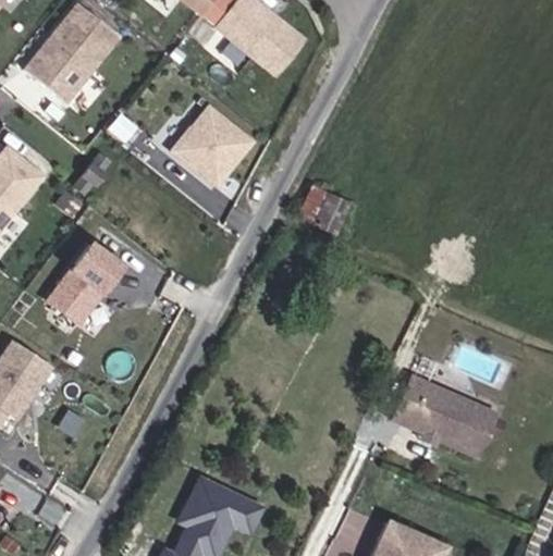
[(185,0),(205,14),(206,13),(216,0),(185,0)]
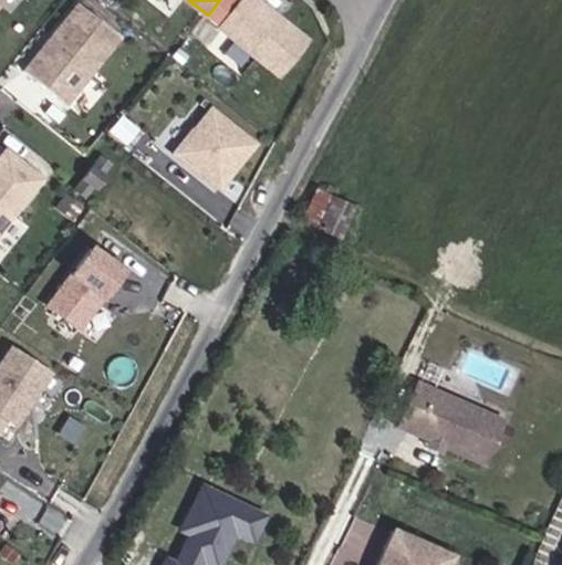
[(241,0),(219,0),(209,13),(222,24),(241,0)]
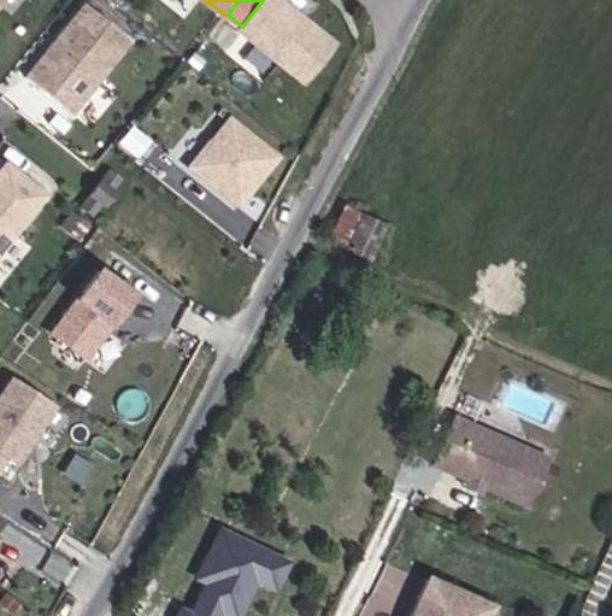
[(340,44),(284,0),(263,0),(242,27),(241,29),(310,82),(340,44)]
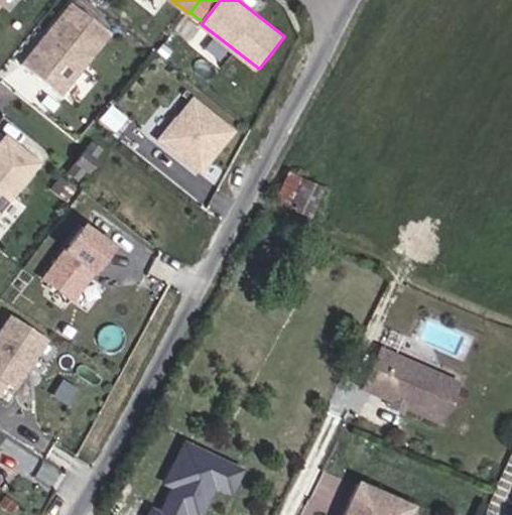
[(23,65),(62,95),(111,33),(73,3),(23,65)]
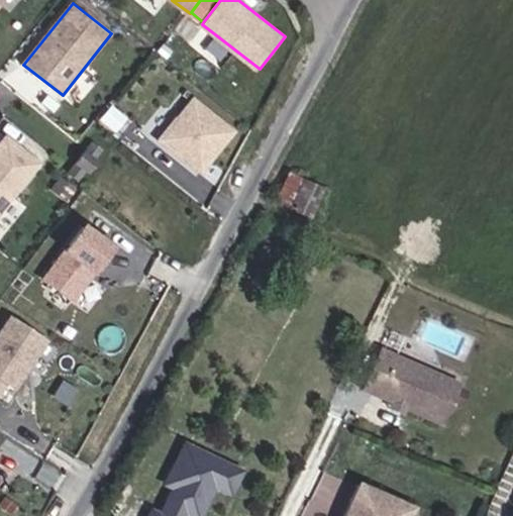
[(204,172),(236,130),(196,99),(164,139),(204,172)]
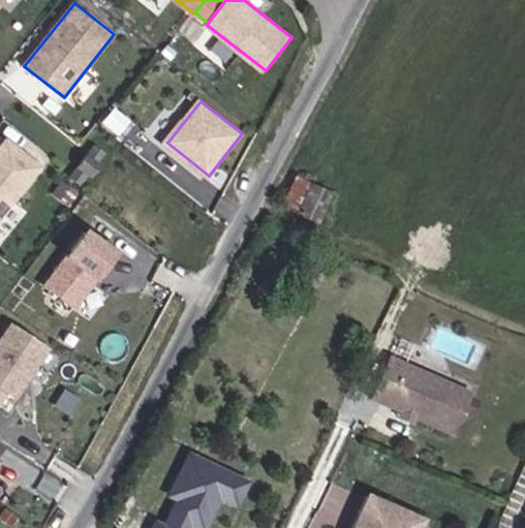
[(0,221),(43,167),(8,140),(0,149),(0,221)]
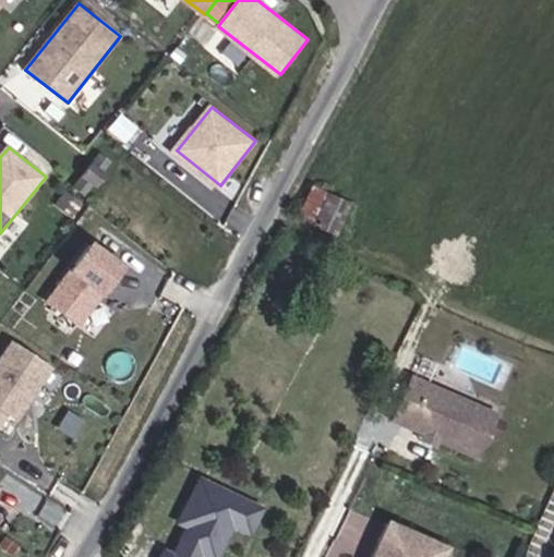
[(93,185),(97,188),(105,179),(99,174),(107,162),(101,158),(77,188),(85,194),(93,185)]
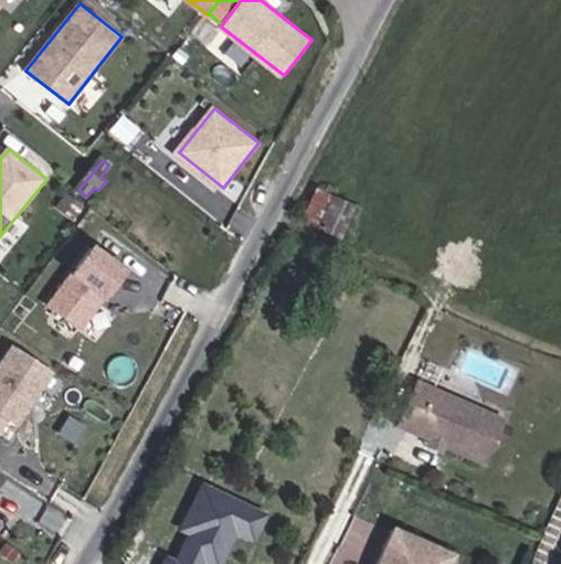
[(304,220),(321,229),(336,199),(317,190),(304,220)]
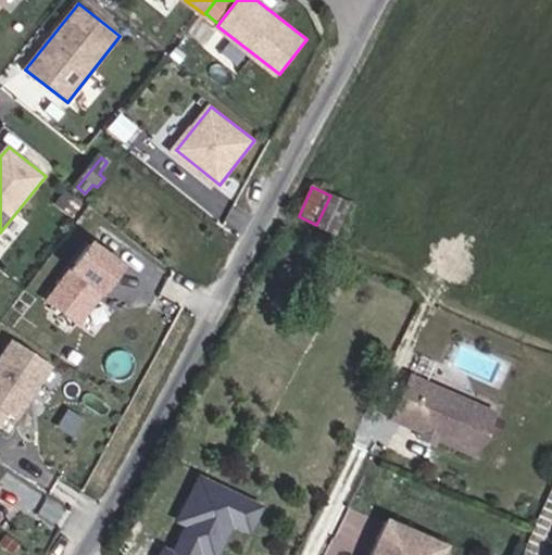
[(58,204),(75,217),(85,203),(67,191),(58,204)]
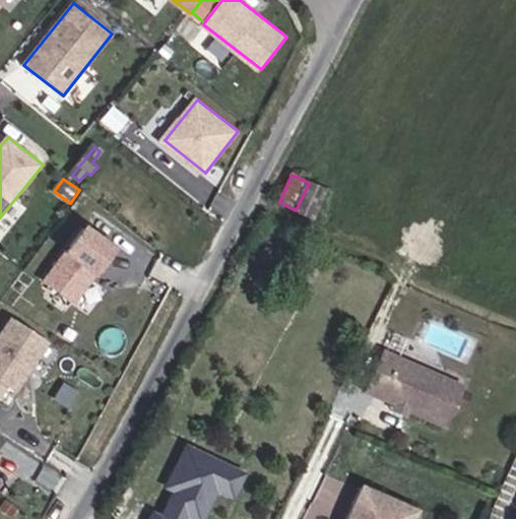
[(296,210),(314,218),(327,191),(309,183),(296,210)]
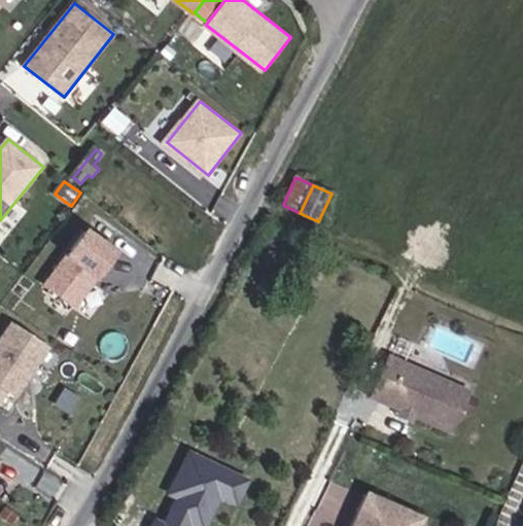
[(88,232),(47,284),(76,306),(116,253),(88,232)]
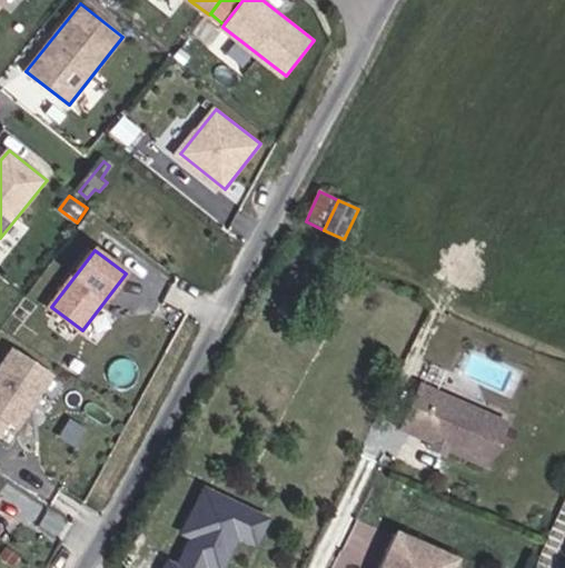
[(0,428),(19,439),(59,371),(12,345),(0,365),(0,428)]
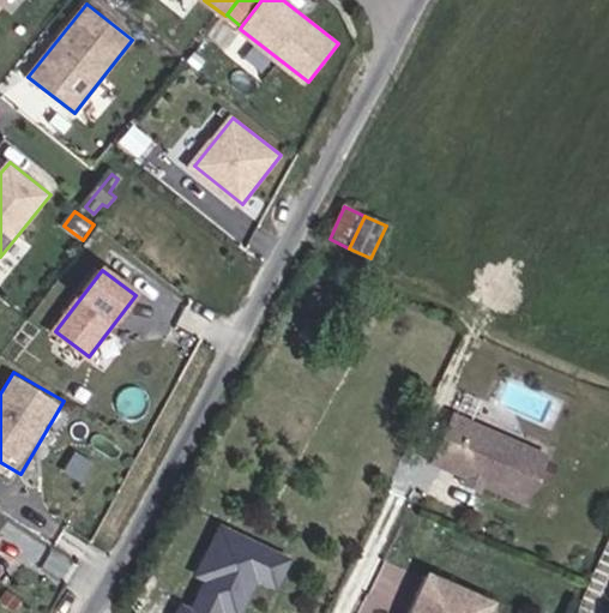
[(484,481),(529,502),(552,451),(454,408),(433,457),(468,473),(484,481)]
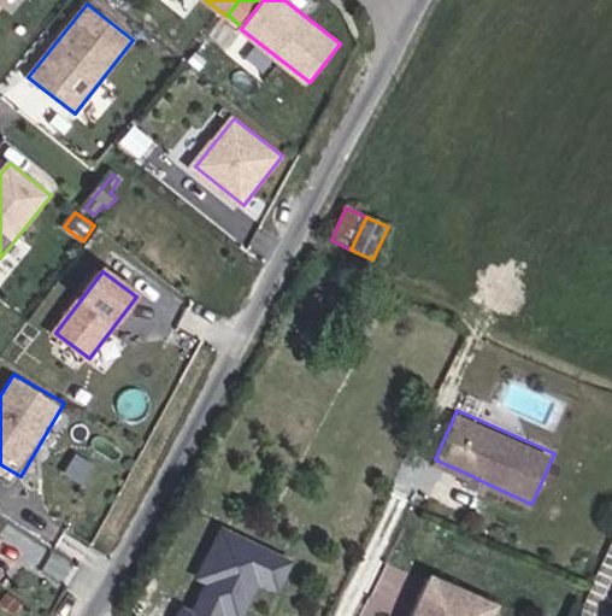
[(465,487),(481,494),(487,484),(470,475),(465,487)]
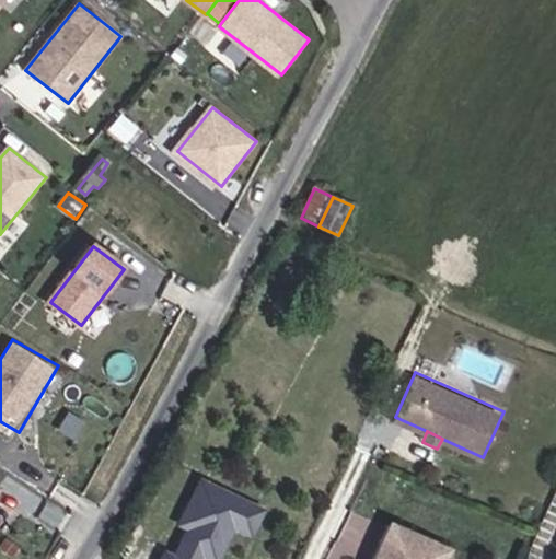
[(261,513),(204,486),(192,511),(188,509),(180,526),(189,531),(175,558),(169,558),(165,557),(164,558),(200,558),(201,557),(204,558),(218,558),(224,546),(221,545),(230,526),(250,536),(261,513)]
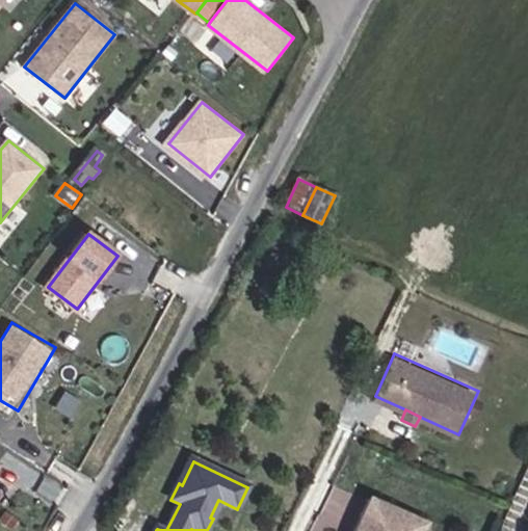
[(423,530),(428,521),(370,495),(352,530),(423,530)]
